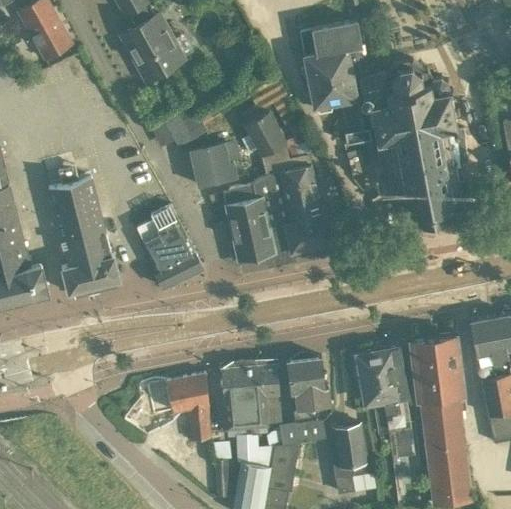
[(0,0),(0,6),(2,10),(18,0),(0,0)]
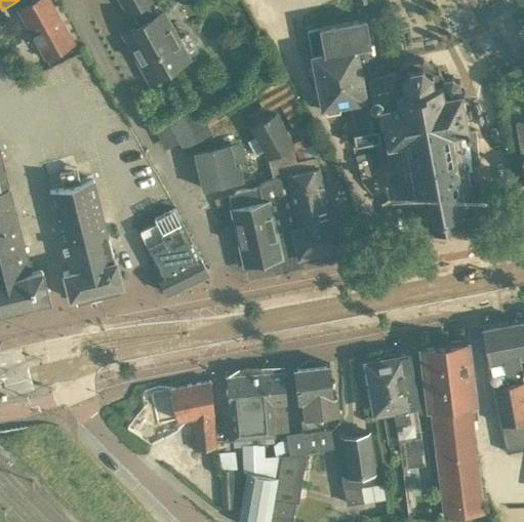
[(46,61),(74,45),(47,0),(41,0),(19,12),(46,61)]
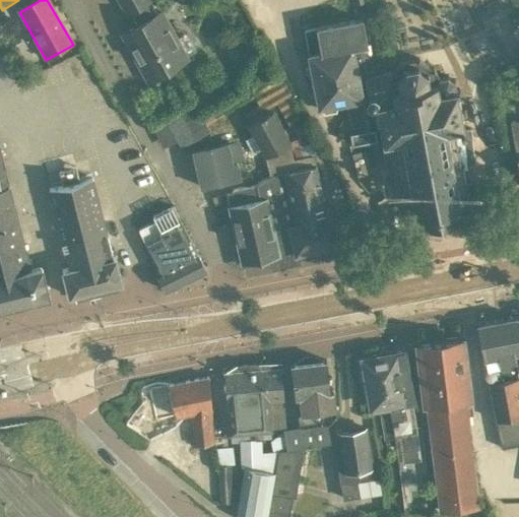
[(136,60),(148,82),(187,60),(177,41),(172,44),(157,17),(152,19),(145,5),(150,2),(148,0),(119,0),(127,15),(130,13),(138,27),(123,36),(132,52),(133,52),(137,59),(136,60)]
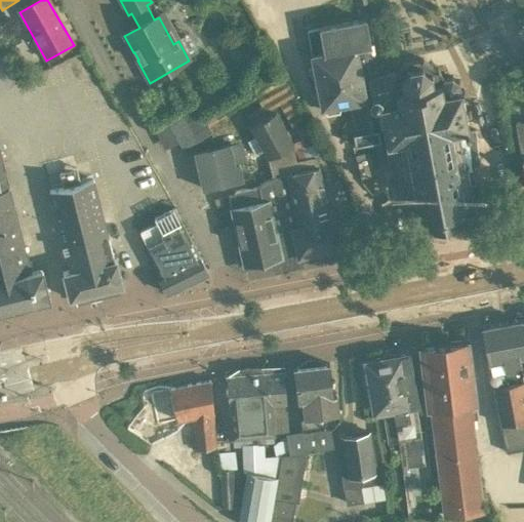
[(348,105),(354,135),(352,136),(354,148),(379,143),(378,138),(386,137),(391,163),(402,161),(408,195),(401,197),(405,216),(419,213),(424,231),(466,223),(464,213),(474,211),(470,187),(476,186),(472,167),(471,168),(470,162),(477,160),(471,131),(469,131),(458,84),(452,80),(446,81),(440,74),(424,63),(405,66),(403,68),(397,77),(396,74),(379,78),(377,72),(361,76),(356,49),(370,47),(365,19),(308,31),(322,110),(323,109),(328,116),(339,114),(341,106),(348,105)]
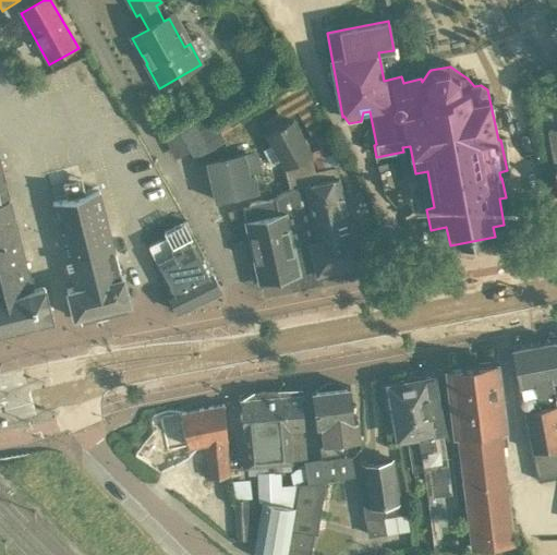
[(217,125),(208,110),(176,129),(194,161),(227,143),(223,136),(274,107),(268,97),(217,125)]
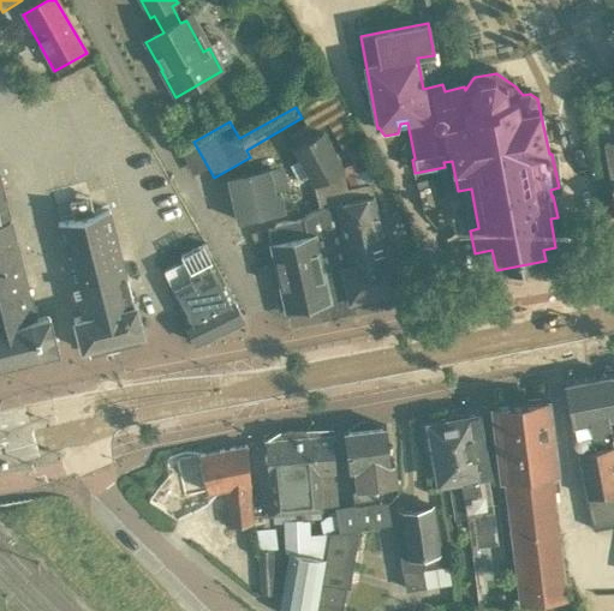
[(286,313),(319,306),(322,323),(357,315),(355,301),(401,292),(394,256),(387,258),(371,186),(349,191),(345,171),(325,132),(293,150),(314,187),(321,211),(304,221),(275,227),(276,232),(268,233),(272,247),(286,313)]
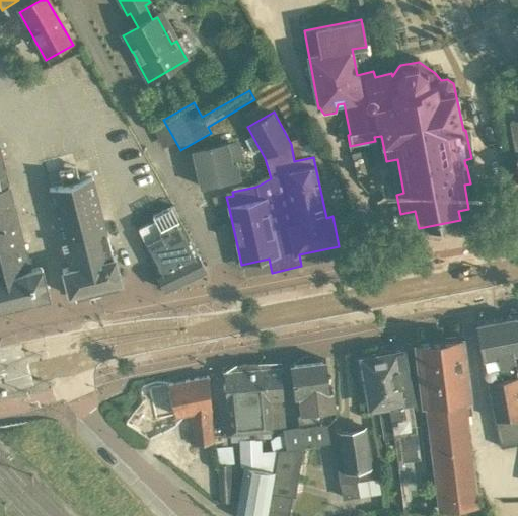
[(304,148),(316,141),(304,120),(292,128),(304,148)]
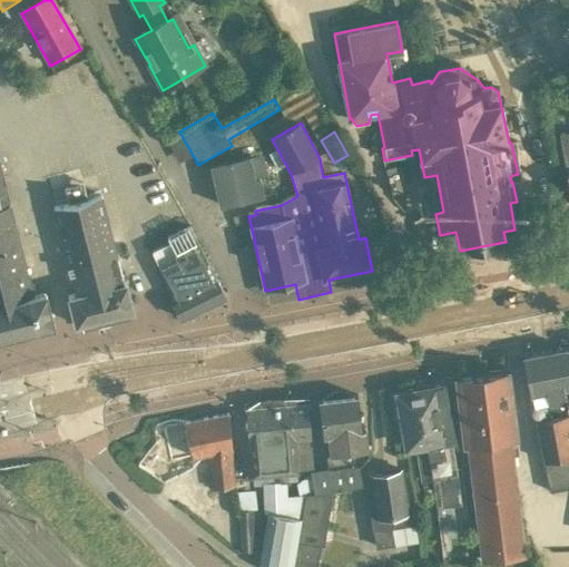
[(219,208),(265,198),(261,179),(256,181),(251,158),(211,167),(219,208)]
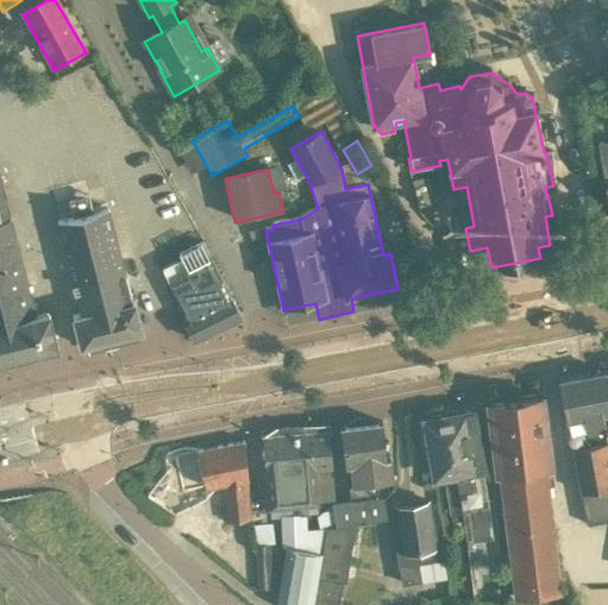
[(81,348),(144,333),(140,319),(137,302),(132,303),(127,284),(101,180),(50,193),(81,316),(73,319),(76,333),(81,348)]
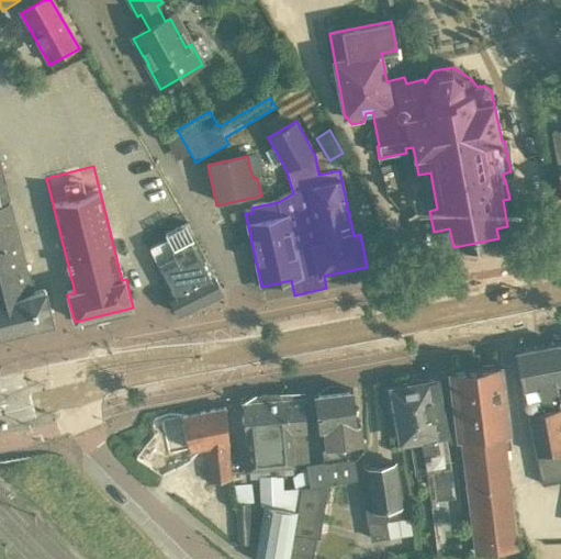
[(0,336),(54,323),(51,312),(46,291),(33,294),(21,247),(6,186),(0,187),(0,336)]
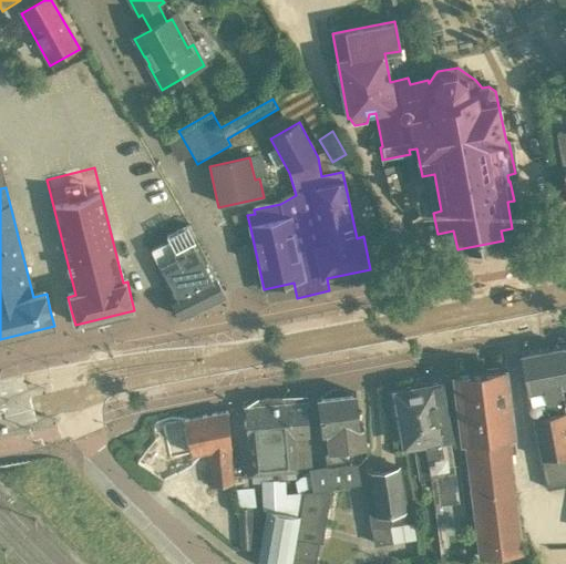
[(214,278),(197,244),(189,228),(167,239),(168,243),(151,253),(168,288),(174,299),(172,301),(181,320),(225,297),(215,277),(214,278)]
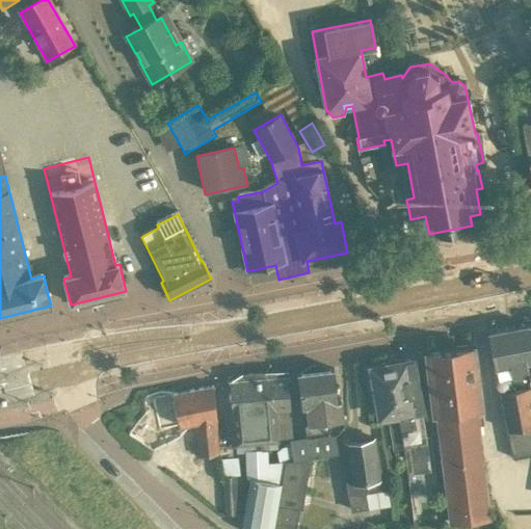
[(530,381),(527,363),(530,362),(530,341),(528,327),(489,335),(496,369),(497,369),(501,393),(499,394),(513,460),(530,456),(530,381)]
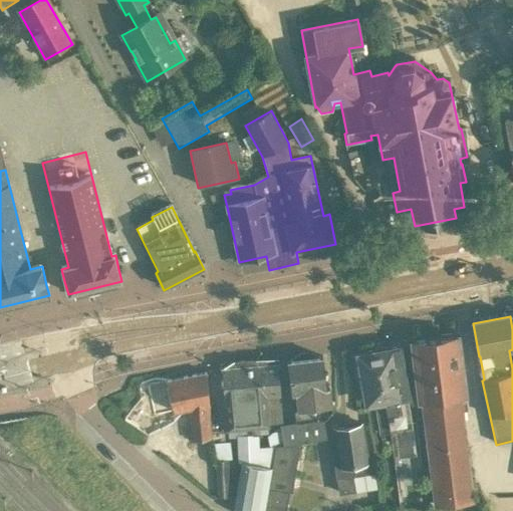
[(435,340),(443,399),(441,399),(454,505),(475,503),(462,396),(465,396),(458,338),(435,340)]
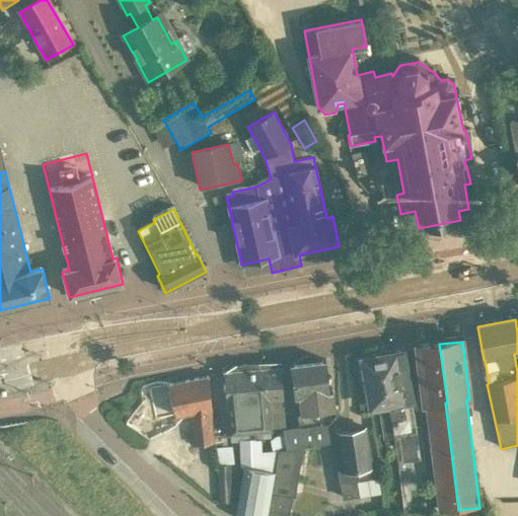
[(447,402),(439,344),(417,347),(424,406),(425,404),(438,512),(458,510),(445,402),(447,402)]
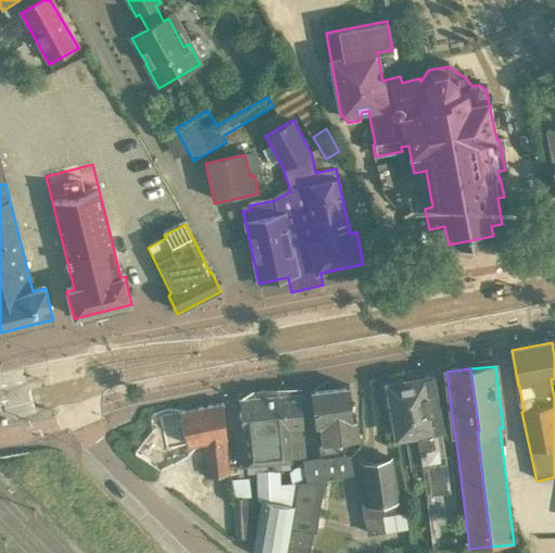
[(413,429),(415,429),(416,436),(421,469),(424,468),(428,498),(452,493),(441,430),(434,431),(429,401),(436,400),(431,374),(406,378),(412,412),(410,412),(413,429)]
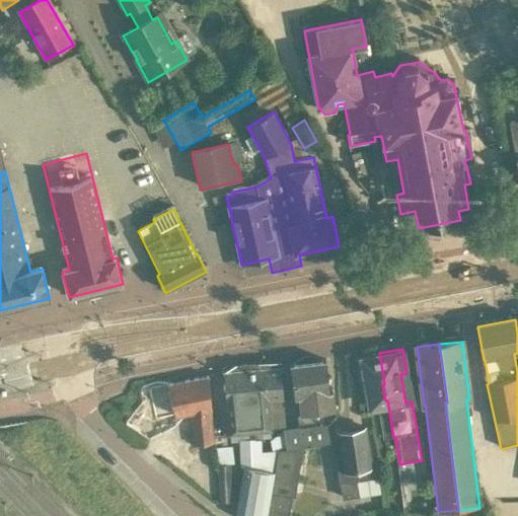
[(370,410),(378,409),(383,439),(393,438),(388,407),(387,400),(385,400),(382,384),(384,384),(379,353),(368,355),(365,359),(361,360),(370,410)]
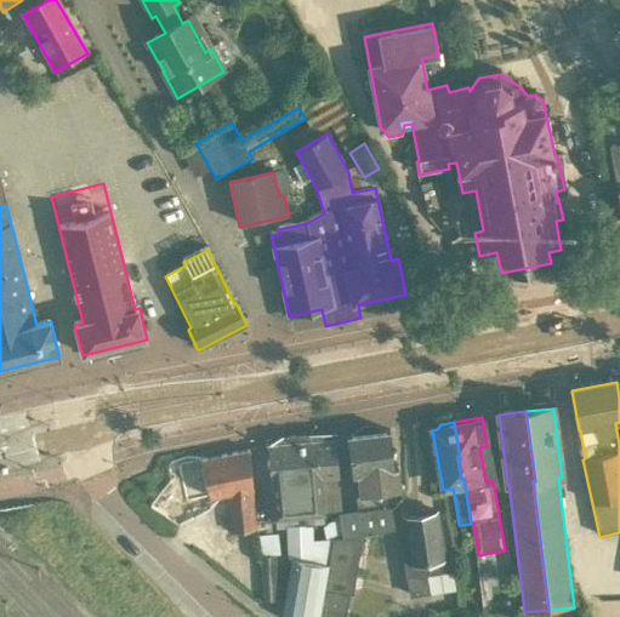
[(340,516),(341,523),(343,541),(350,540),(396,532),(392,507),(402,498),(400,490),(398,469),(394,469),(390,433),(348,438),(353,475),(358,474),(360,495),(356,496),(359,513),(340,516)]
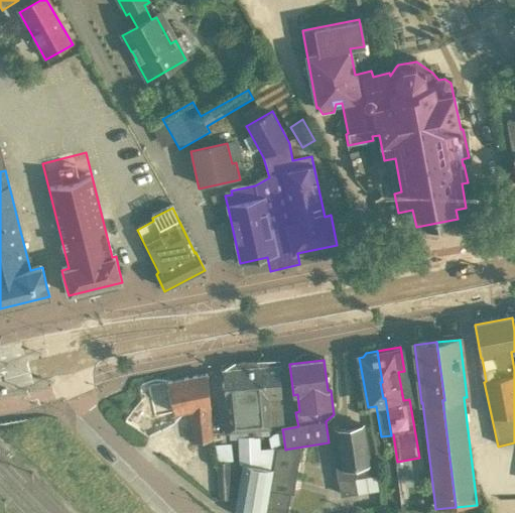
[(242,466),(273,471),(277,451),(285,450),(283,434),(274,435),(270,439),(272,451),(268,450),(267,452),(261,451),(260,437),(262,436),(262,431),(272,430),(272,427),(284,426),(279,368),(223,372),(225,401),(228,433),(230,433),(231,441),(239,440),(240,466),(242,466)]
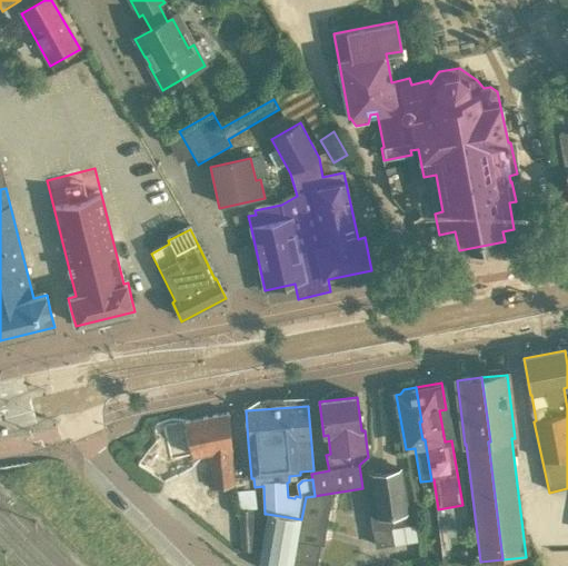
[(192,458),(209,455),(213,490),(236,486),(232,450),(230,415),(186,424),(192,458)]
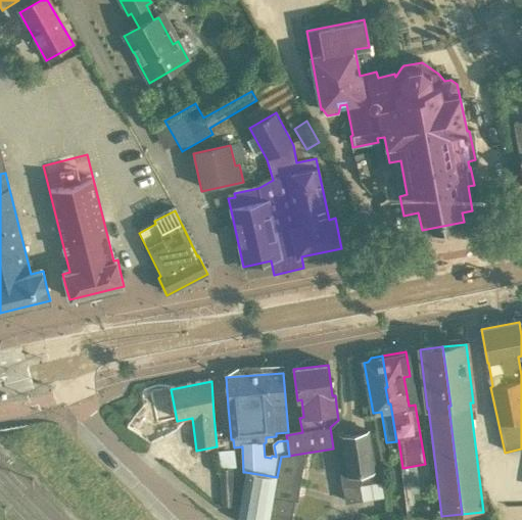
[(339,437),(343,462),(339,463),(346,505),(364,502),(361,486),(377,483),(368,432),(339,437)]
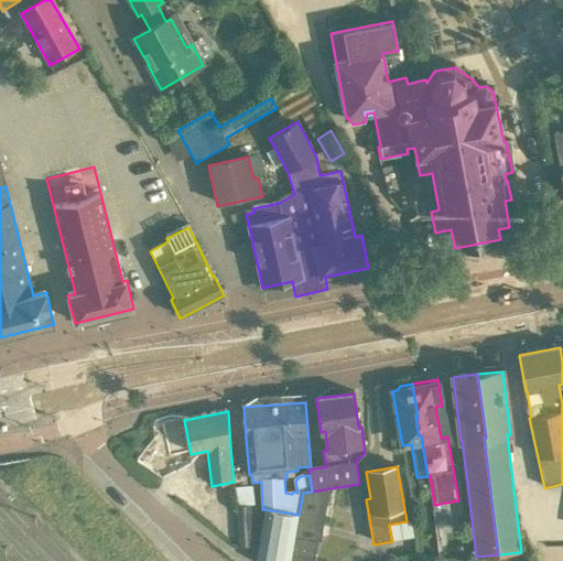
[(238,504),(252,500),(248,484),(235,487),(238,504)]
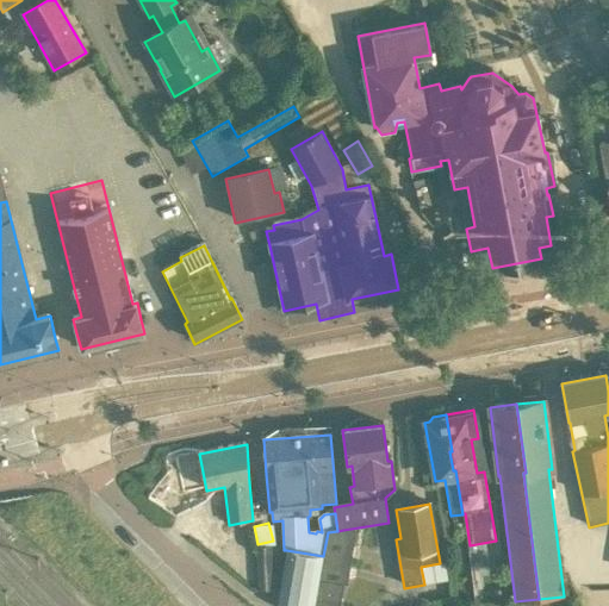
[(356,529),(343,530),(337,531),(328,532),(323,556),(315,605),(341,605),(345,586),(347,586),(356,529)]
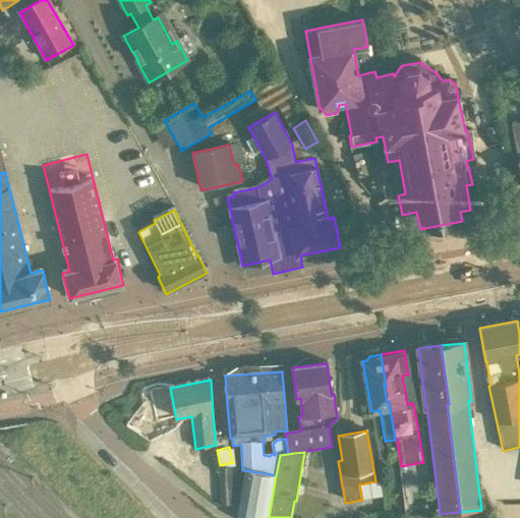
[(218,469),(221,507),(235,506),(233,469),(218,469)]
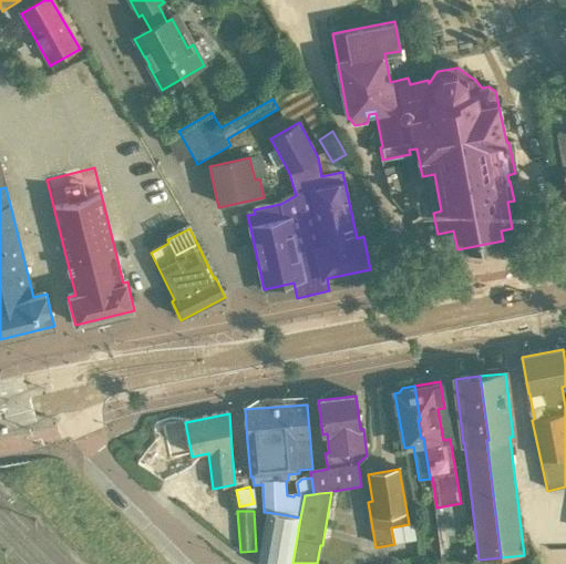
[(292,563),(300,518),(266,512),(257,563),(292,563)]
